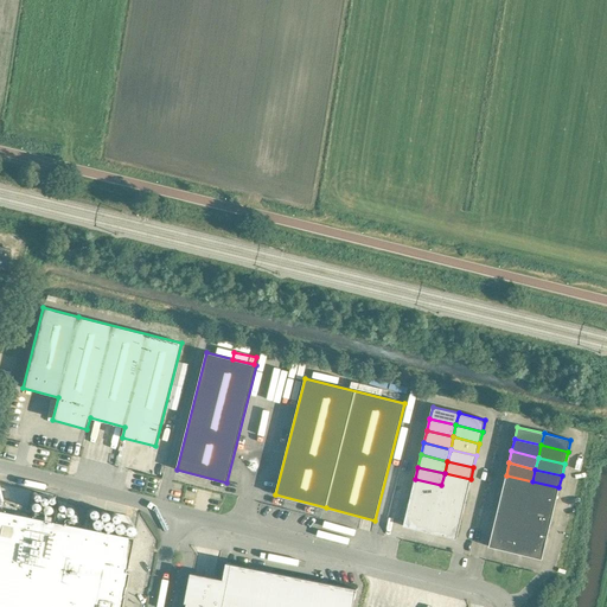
[(445,473),(441,485),(468,491),(471,479),(445,473)]
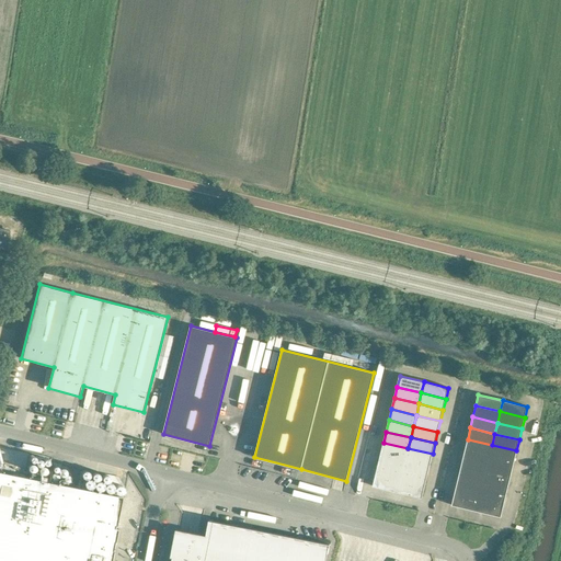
[(465,450),(490,456),(492,445),(468,439),(465,450)]
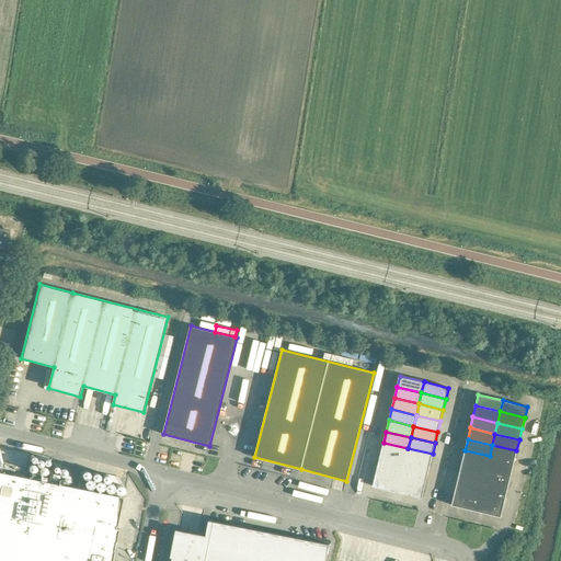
[(380,454),(405,459),(408,448),(384,443),(380,454)]
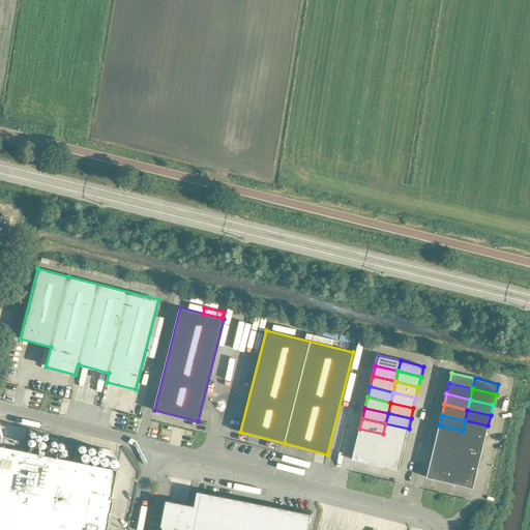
[(465,420),(463,431),(486,436),(488,425),(465,420)]
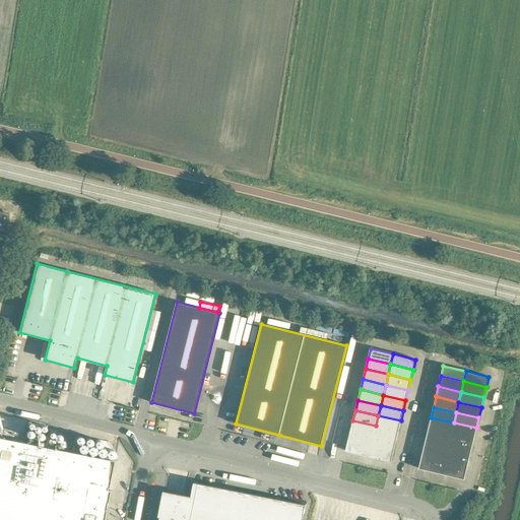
[(378,415),(376,426),(398,431),(401,420),(378,415)]
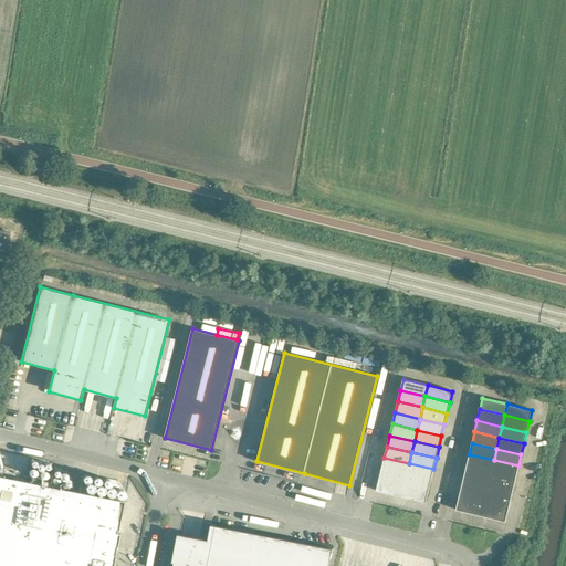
[(467,465),(491,471),(494,460),(469,454),(467,465)]
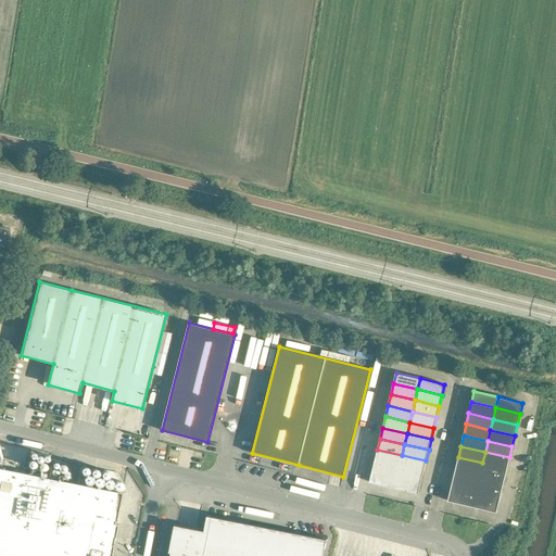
[(375,460),(387,464),(399,466),(402,455),(377,450),(375,460)]
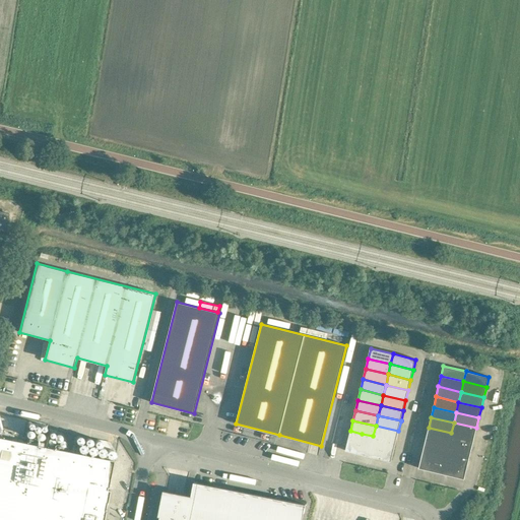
[(454,423),(451,433),(474,438),(476,428),(454,423)]
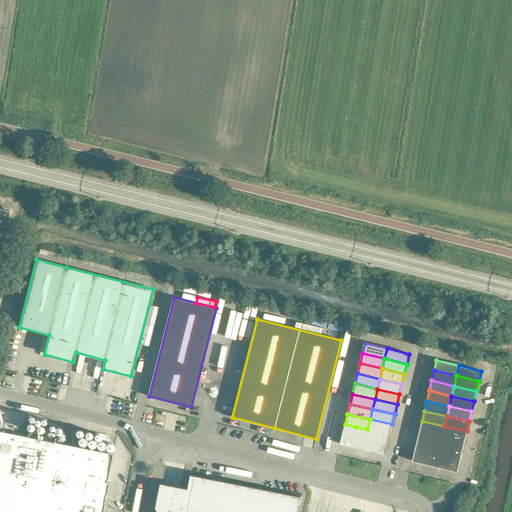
[(367,429),(378,432),(390,435),(392,424),(370,419),(367,429)]
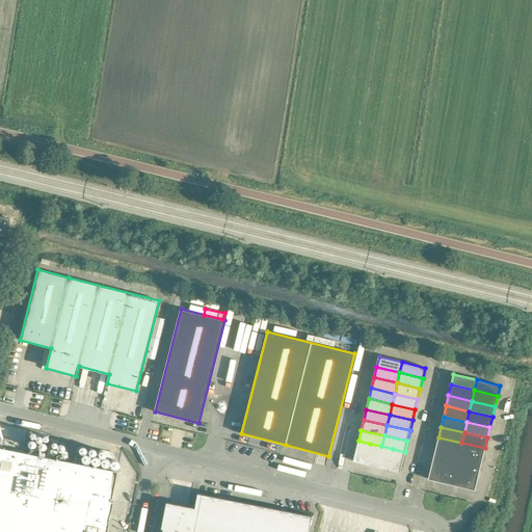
[(435,448),(459,453),(461,443),(439,437),(435,448)]
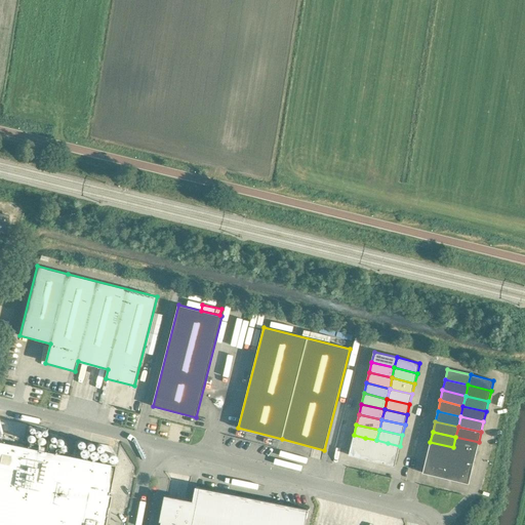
[(349,455),(360,458),(365,438),(354,435),(349,455)]
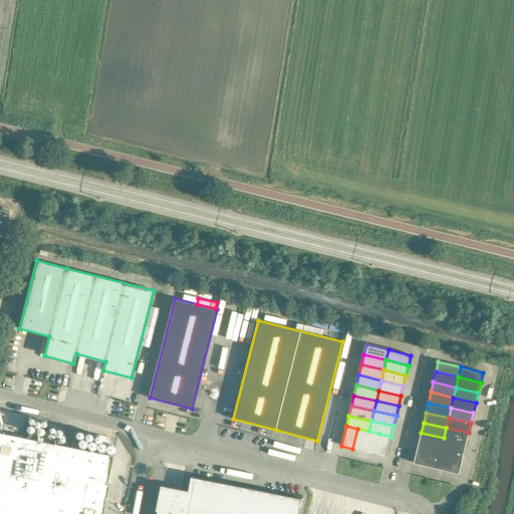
[(446,428),(444,438),(466,443),(469,433),(446,428)]
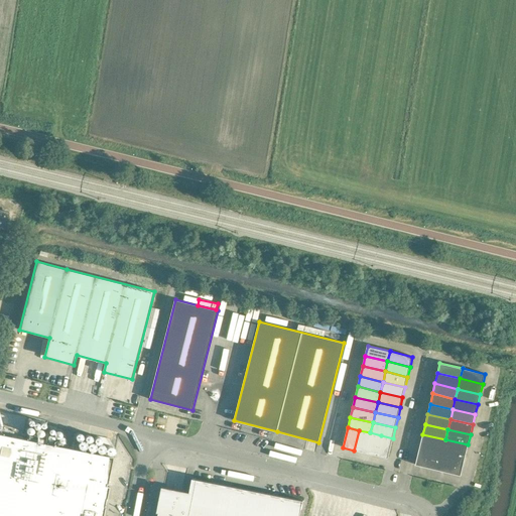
[(359,430),(354,450),(365,453),(370,432),(359,430)]
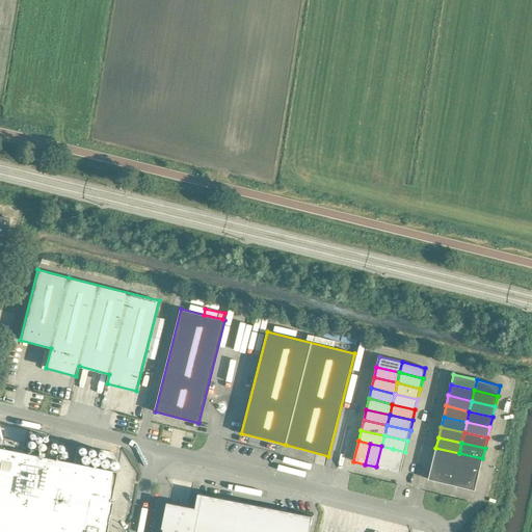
[(381,446),(376,467),(388,470),(393,449),(381,446)]
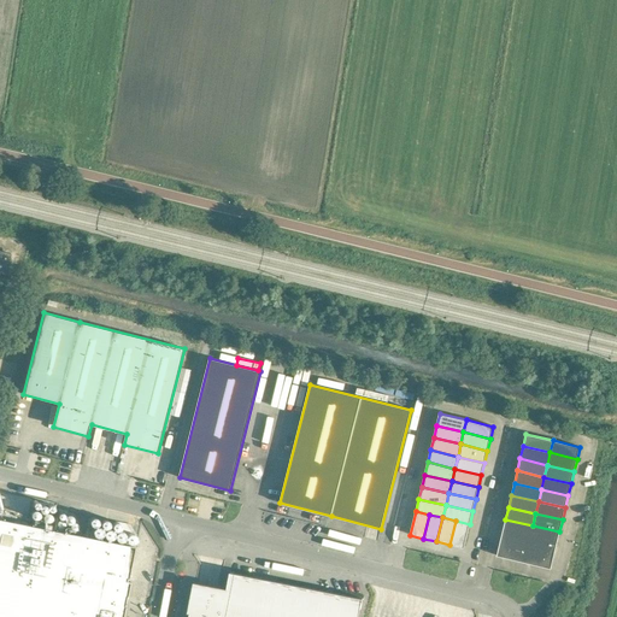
[(0,519),(0,616),(122,616),(125,605),(124,605),(125,597),(127,598),(130,582),(127,581),(127,579),(128,579),(134,547),(0,519)]
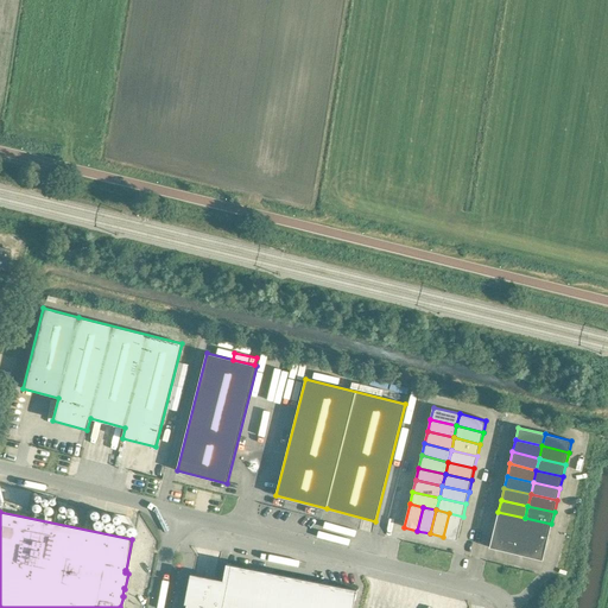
[(495,524),(508,527),(521,530),(525,518),(498,512),(495,524)]
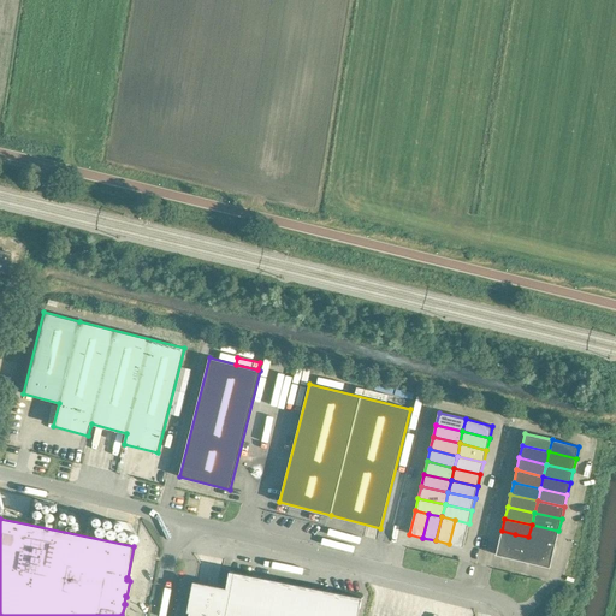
[(455,520),(449,544),(463,548),(469,523),(455,520)]
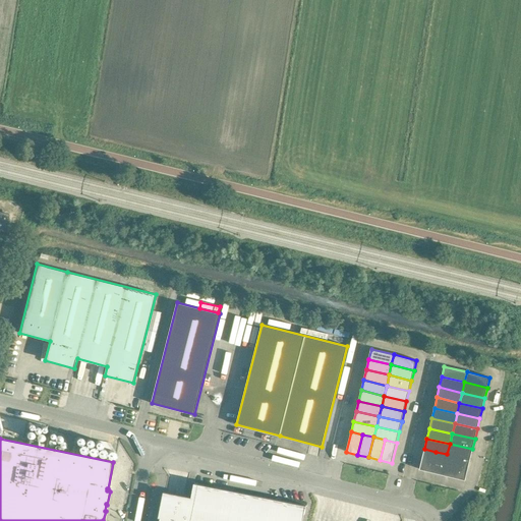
[(447,454),(458,457),(470,460),(472,449),(450,444),(447,454)]
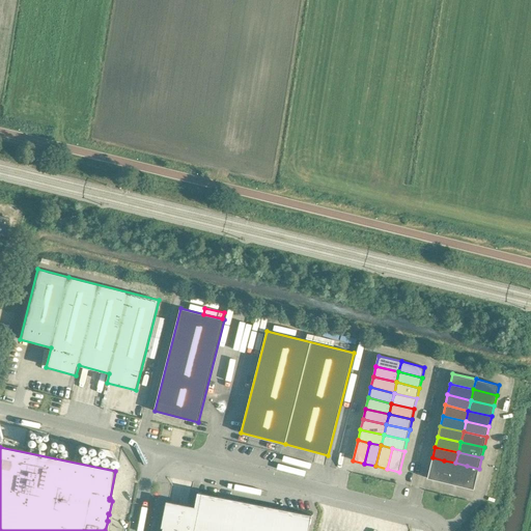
[(427,478),(439,481),(444,460),(432,457),(427,478)]
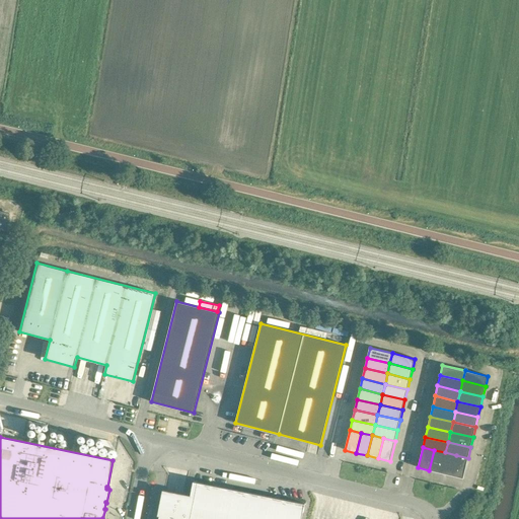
[(429,470),(440,472),(445,452),(434,450),(429,470)]
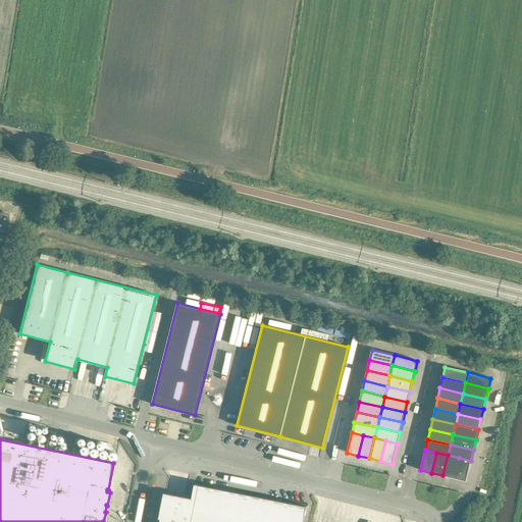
[(442,475),(454,478),(459,458),(448,455),(442,475)]
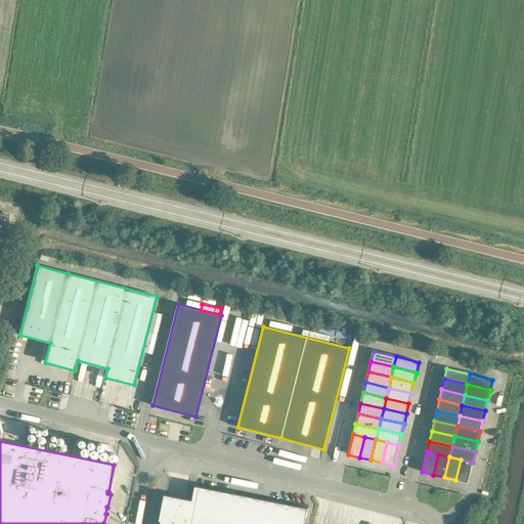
[(461,460),(455,480),(468,483),(473,463),(461,460)]
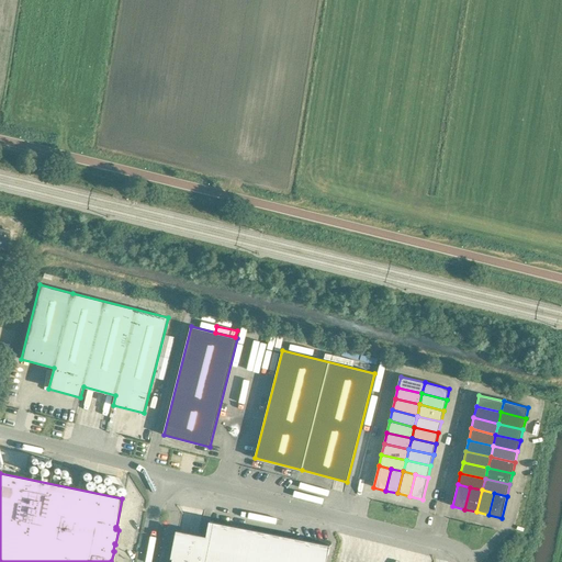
[(171,561),(326,561),(330,546),(210,521),(206,536),(200,535),(177,530),(170,559),(172,559),(171,561)]
